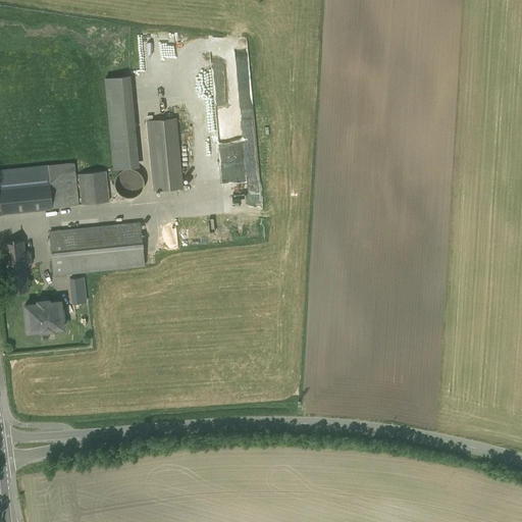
[(221,52),(211,53),(212,63),(222,62),(221,52)]
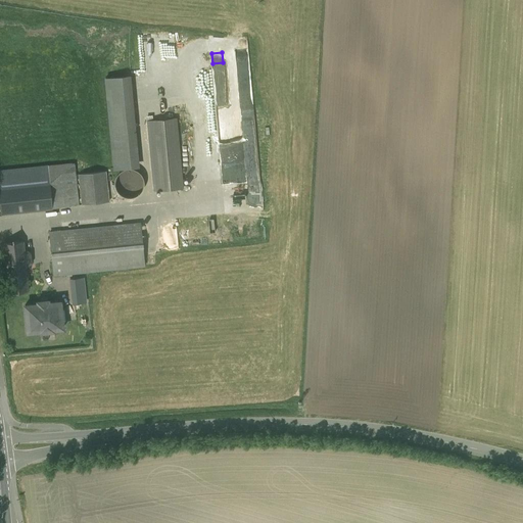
[(130,77),(105,79),(114,170),(138,168),(130,77)]
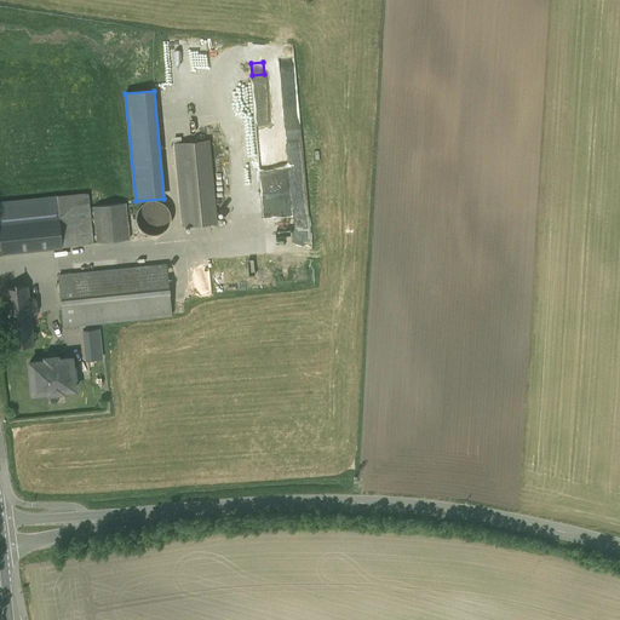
[(208,141),(178,143),(187,227),(216,223),(208,141)]
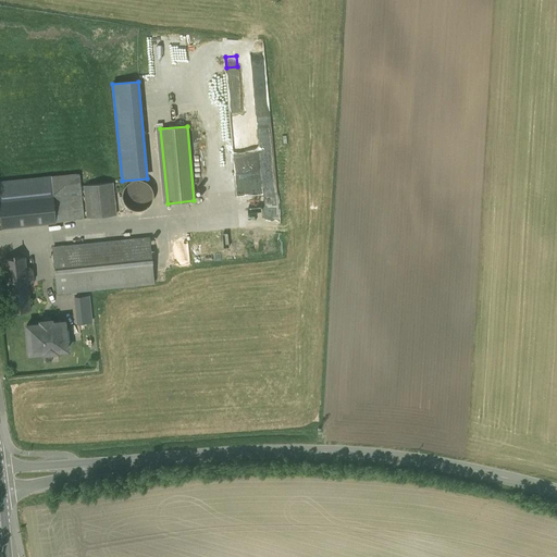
[(77,174),(0,182),(0,221),(1,227),(82,219),(77,174)]
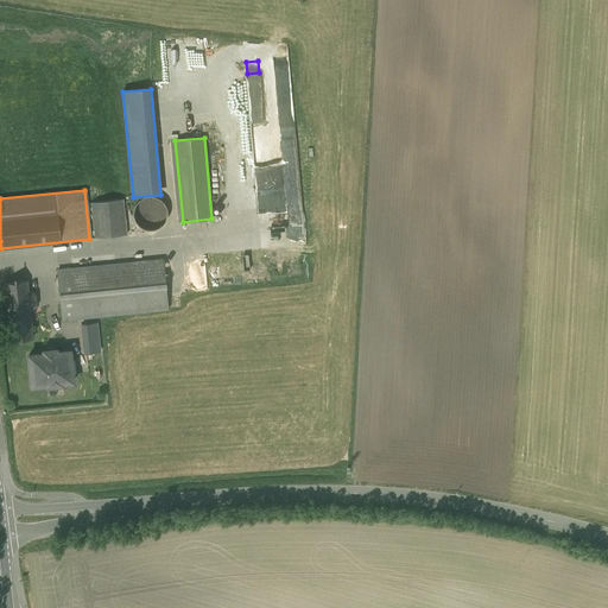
[(166,220),(168,213),(166,207),(162,201),(157,197),(150,196),(144,197),(138,202),(134,207),(133,214),(134,220),(139,226),(144,229),(151,230),(157,229),(163,226),(166,220)]
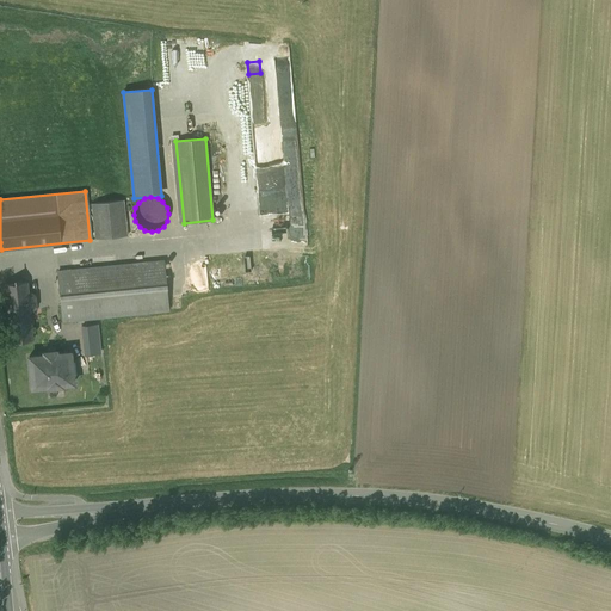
[(123,201),(93,203),(97,239),(127,236),(123,201)]
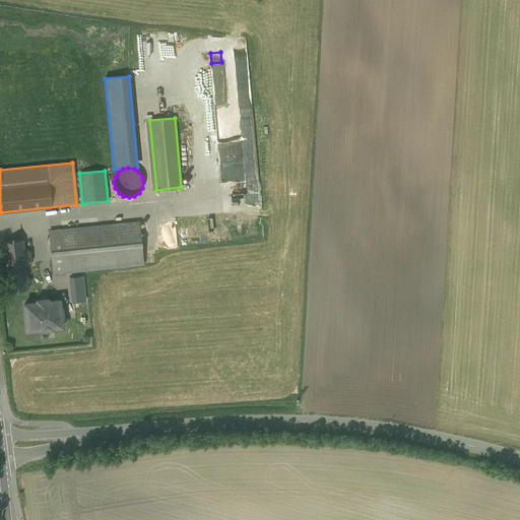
[(139,222),(113,224),(117,267),(143,265),(139,222)]
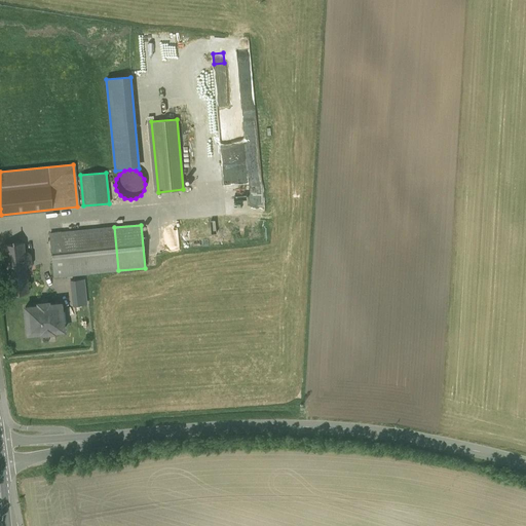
[(114,227),(49,233),(53,276),(118,270),(114,227)]
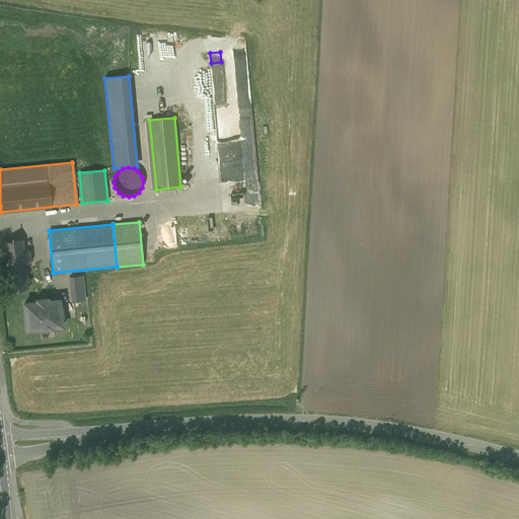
[(22,239),(4,241),(9,290),(27,288),(25,264),(28,263),(30,261),(29,251),(26,249),(23,249),(22,239)]
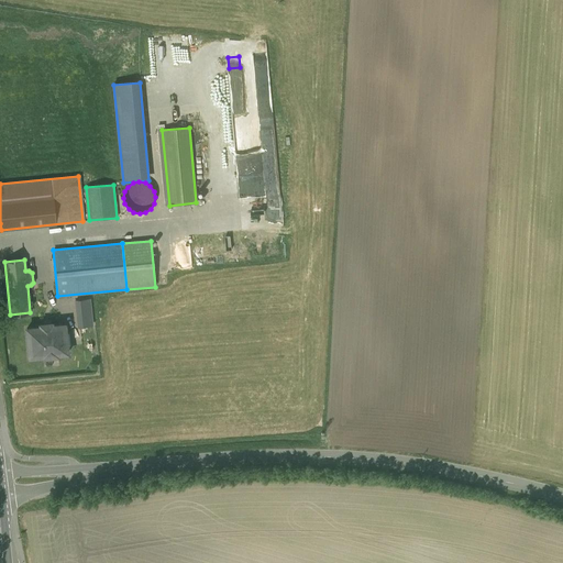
[(64,324),(51,326),(51,327),(42,328),(42,327),(28,329),(28,328),(26,329),(26,330),(30,356),(30,357),(31,357),(44,355),(44,357),(57,355),(57,354),(66,353),(67,353),(68,353),(67,352),(65,326),(65,324),(64,324)]
